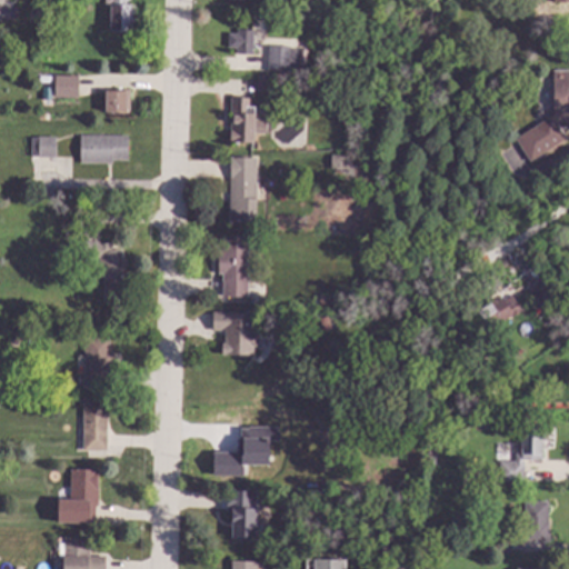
[(125,0),(125,6),(131,6),(131,20),(133,20),(133,23),(131,23),(131,32),(109,32),(110,7),(103,7),(103,0),(125,0)]
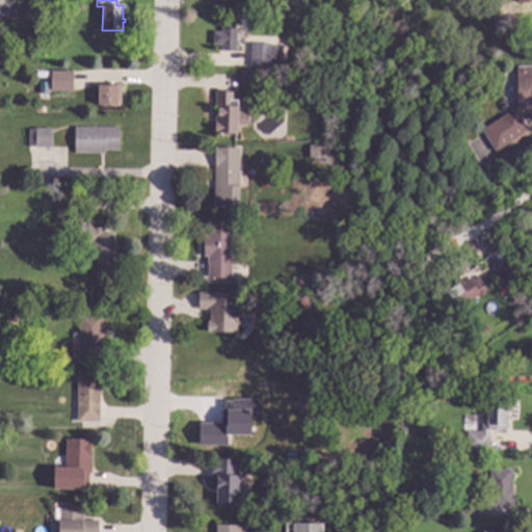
[(237,29),(236,52),(220,52),(220,46),(213,46),(213,32),(221,32),(221,29),(237,29)]
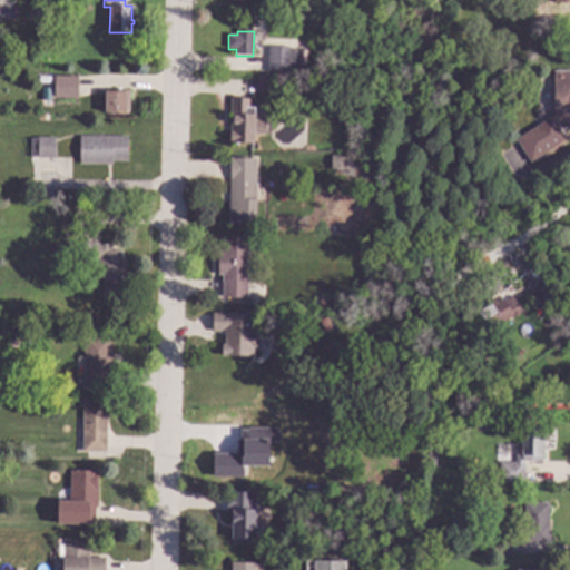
[(288,64),(295,64),(295,72),(267,72),(267,47),(288,47),(288,64)]
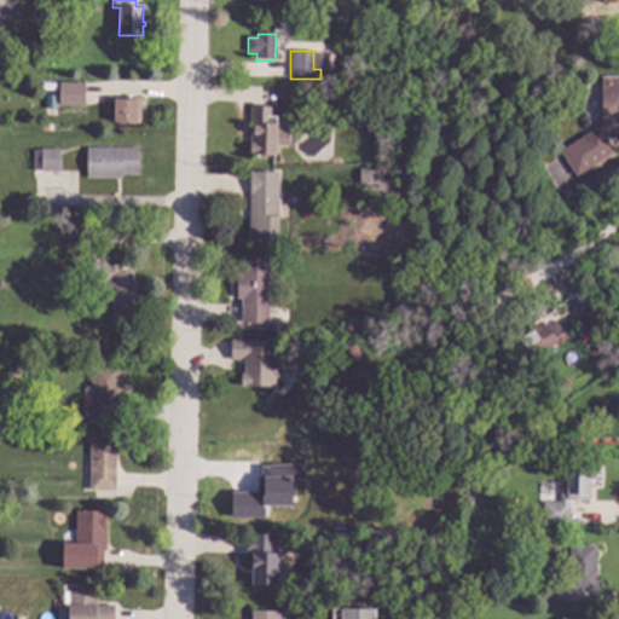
[(618,140),(608,140),(615,151),(576,178),(560,152),(600,127),(601,131),(601,79),(618,77),(618,140)]
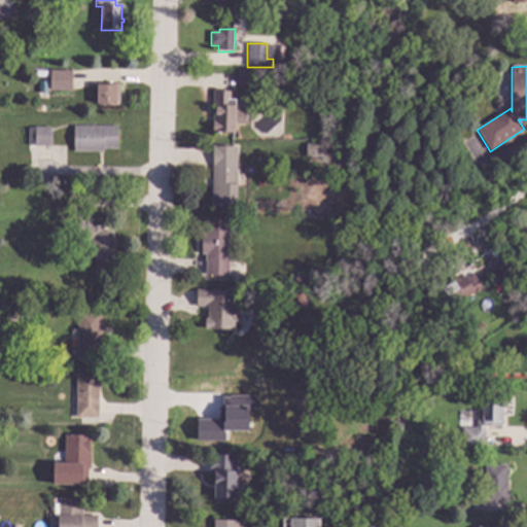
[(73,72),(72,92),(49,92),(50,71),(73,72)]
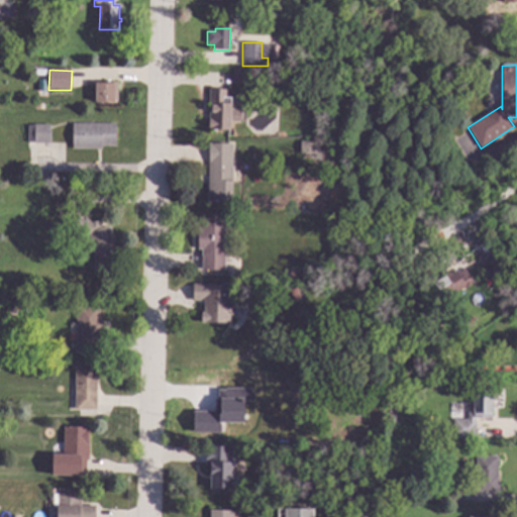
[(304,76),(297,85),(291,80),(298,71),(304,76)]
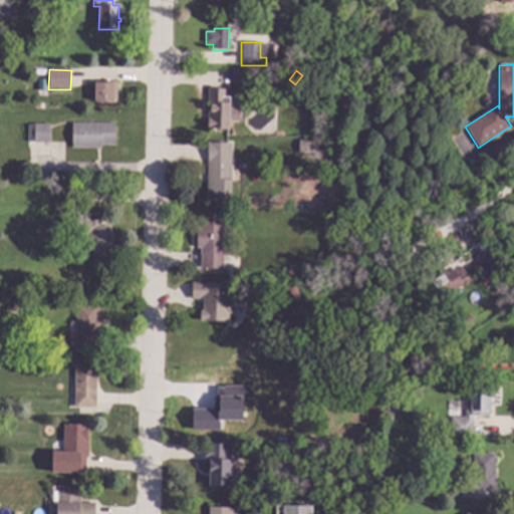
[(116,103),(94,102),(95,81),(97,81),(116,81),(116,103)]
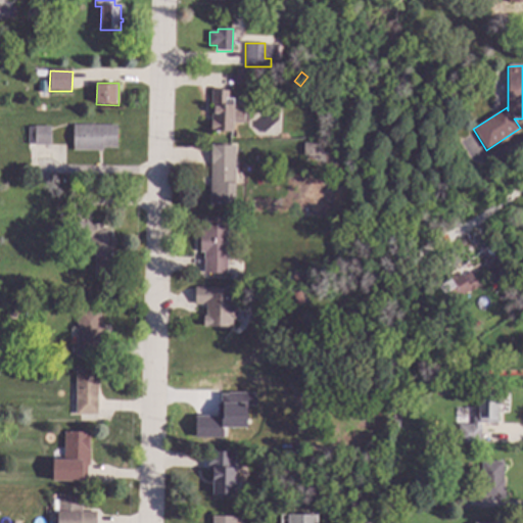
[(228,90),(228,98),(232,98),(231,110),(243,110),(242,124),(231,124),(231,131),(210,132),(211,90),(228,90)]
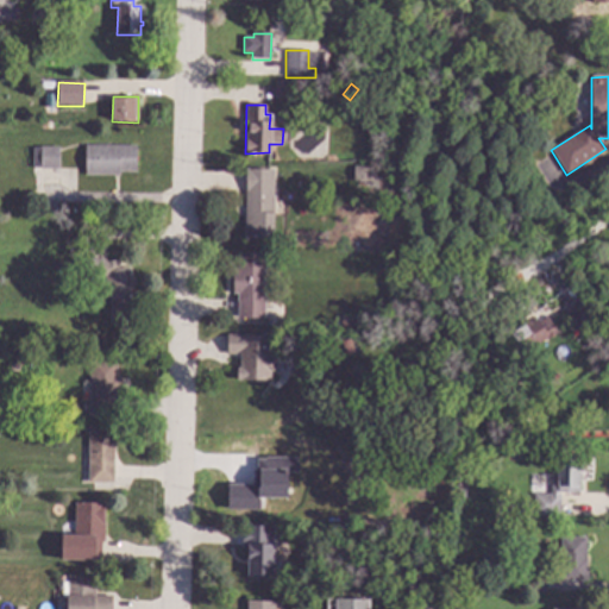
[(136,173),(119,173),(119,176),(85,176),(85,146),(136,146),(136,173)]
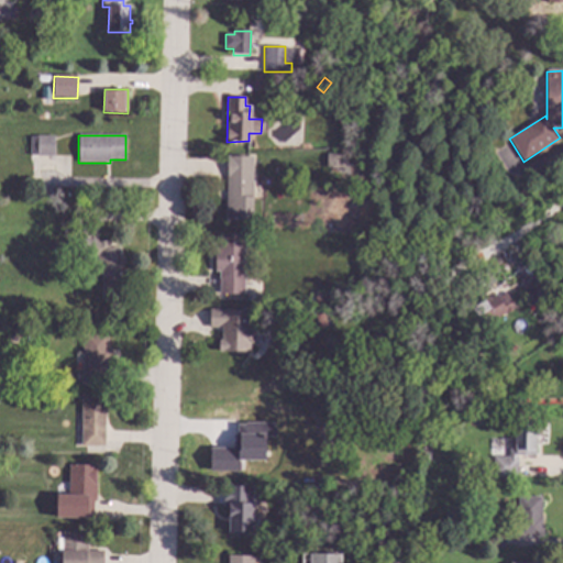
[(55,157),(30,156),(30,138),(37,138),(37,136),(55,136),(55,157)]
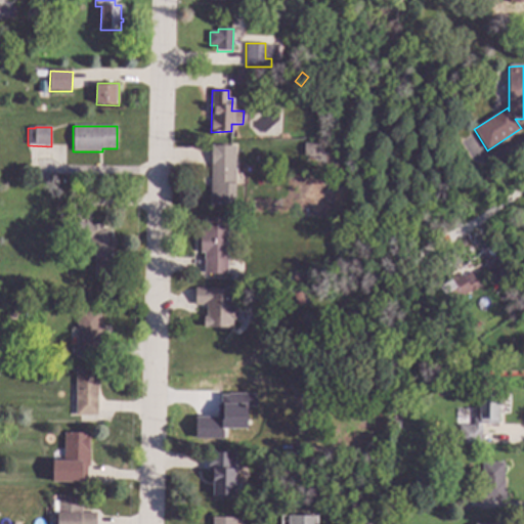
[(318,156),(303,156),(303,143),(318,144),(318,156)]
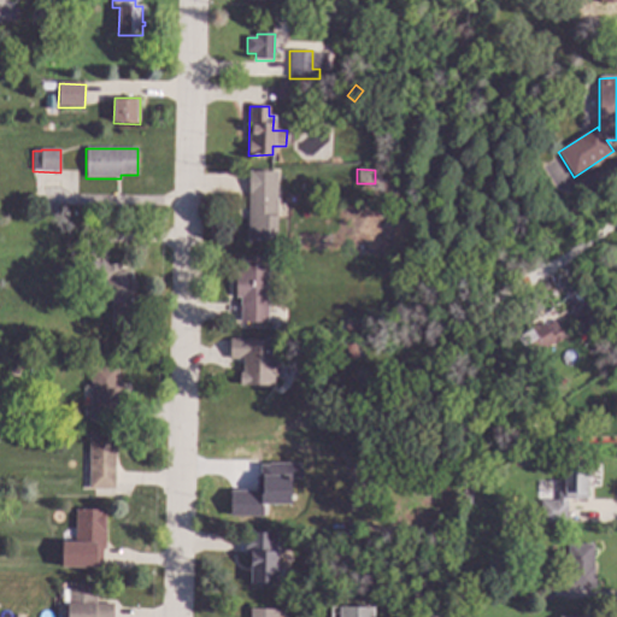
[(277,241),(248,241),(248,172),(277,172),(277,241)]
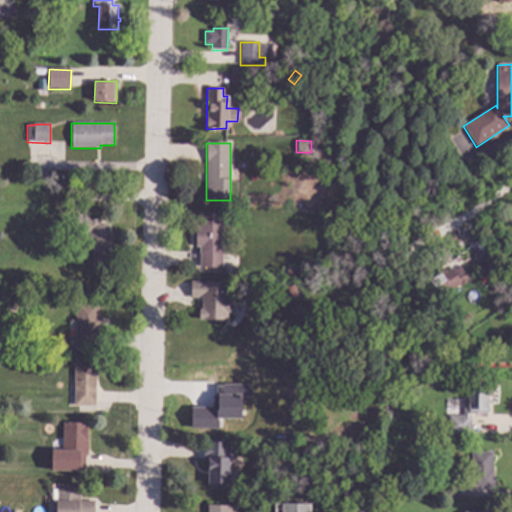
[(222,268),(199,268),(199,247),(195,247),(195,227),(199,227),(199,213),(222,213),(222,268)]
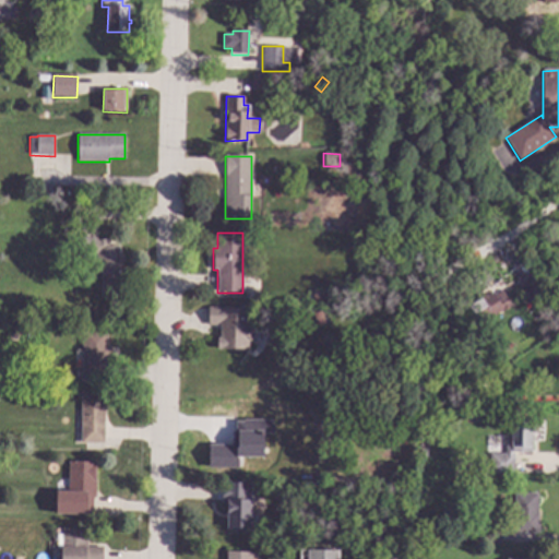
[(97,240),(110,240),(110,247),(117,246),(123,269),(123,298),(100,298),(100,276),(102,275),(96,256),(80,256),(80,239),(96,239),(97,240)]
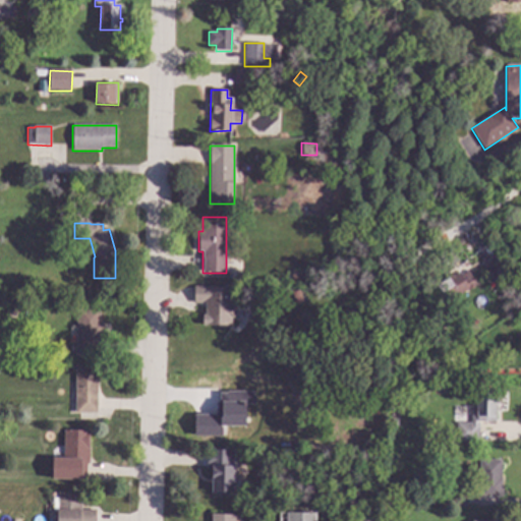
[(508,273),(493,282),(491,279),(488,281),(483,273),(486,271),(484,268),(501,258),(508,273)]
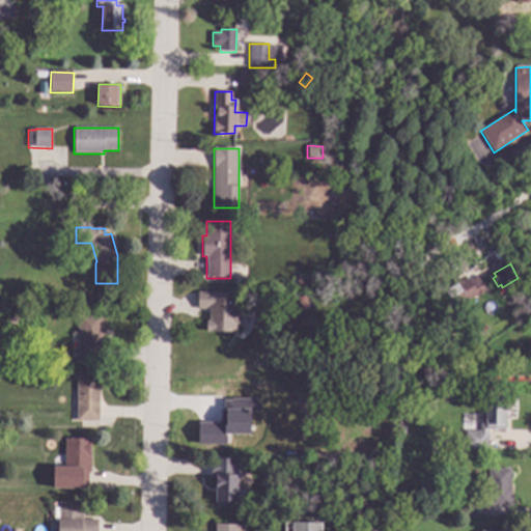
[(485,291),(454,310),(443,291),(463,279),(464,281),(468,278),(470,281),(477,277),(485,291)]
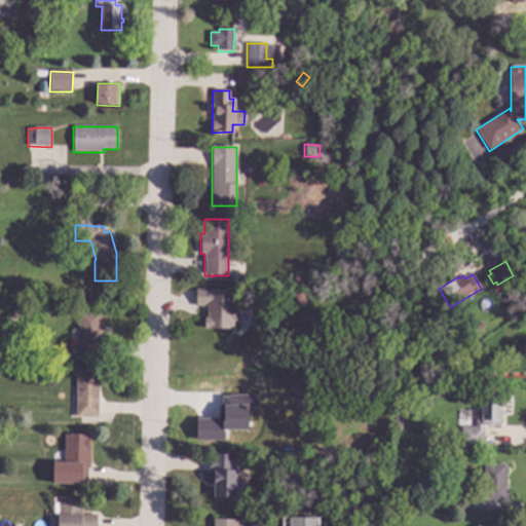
[(235,301),(233,301),(233,309),(237,309),(237,321),(232,321),(232,329),(203,328),(203,318),(205,318),(205,306),(195,306),(195,289),(235,290),(235,301)]
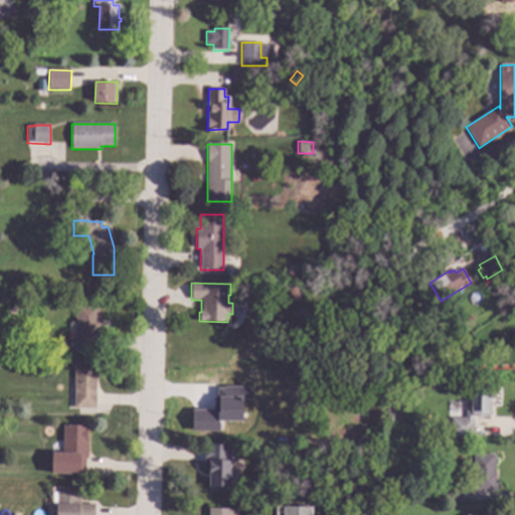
[(30,297),(17,297),(18,288),(30,289),(30,297)]
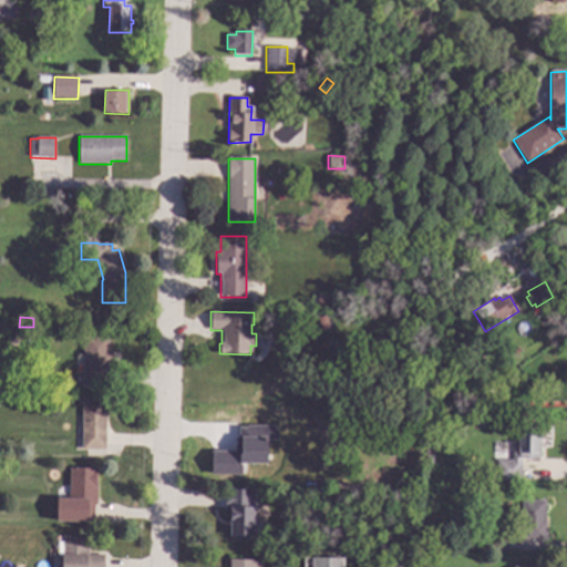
[(109,337),(109,351),(111,351),(111,373),(107,373),(107,387),(82,385),(84,336),(109,337)]
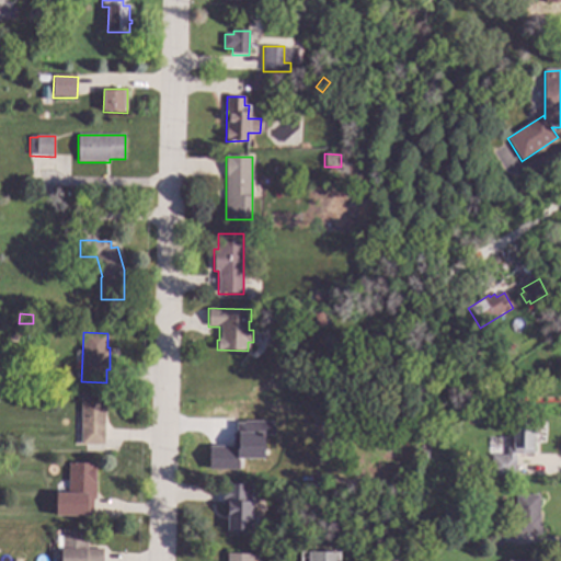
[(496,403),(481,403),(480,391),(495,391),(496,403)]
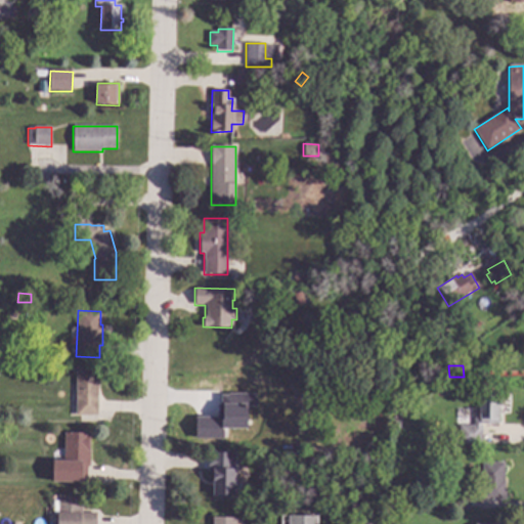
[(97,416),(76,416),(76,367),(98,368),(97,416)]
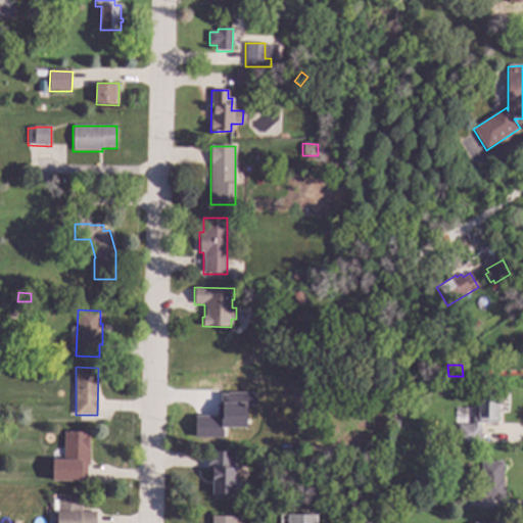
[(197,438),(222,438),(222,428),(245,428),(246,406),(253,407),(253,393),(218,392),(218,417),(197,416),(197,438)]
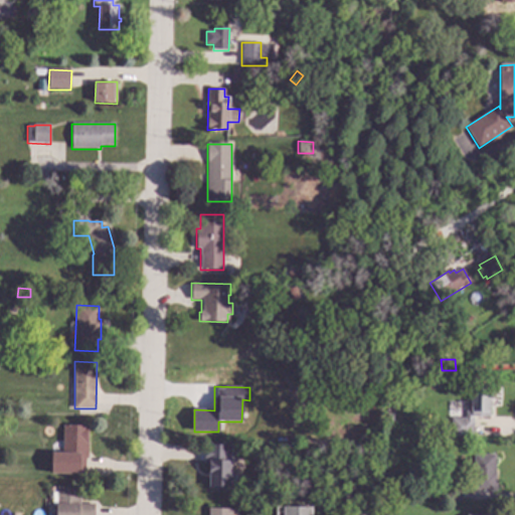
[(490,390),(492,390),(492,398),(490,398),(489,417),(473,417),(473,418),(474,418),(474,438),(451,438),(452,418),(466,418),(466,411),(471,411),(471,388),(490,388),(490,390)]
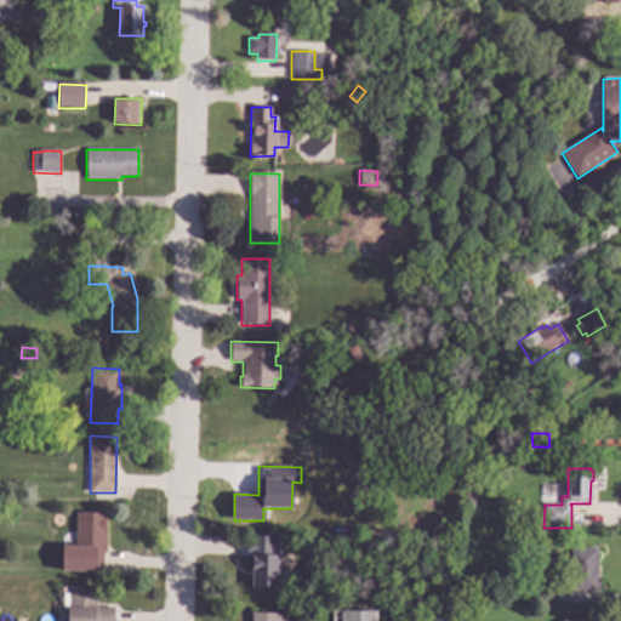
[(453,477),(455,489),(444,489),(445,477),(453,477)]
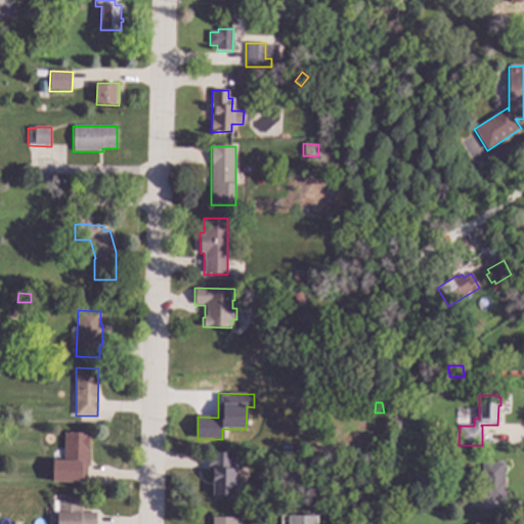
[(400,429),(391,429),(391,421),(400,421),(400,429)]
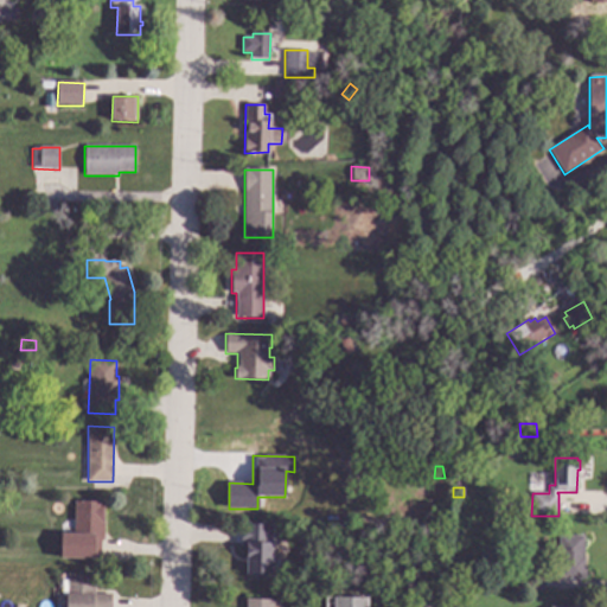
[(103,502),(103,541),(100,541),(100,560),(61,558),(61,534),(74,534),(74,502),(103,502)]
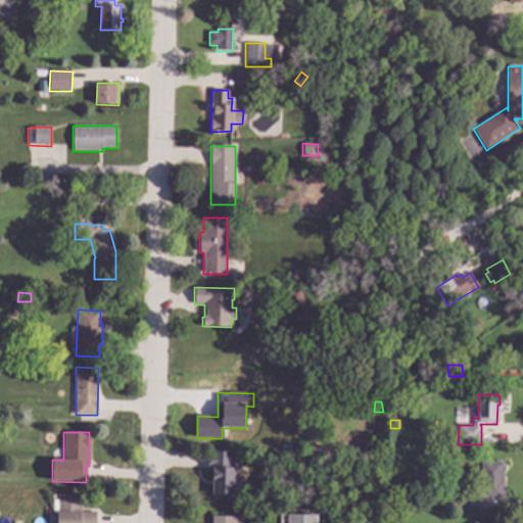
[(236,453),(235,498),(210,497),(212,471),(206,471),(207,452),(236,453)]
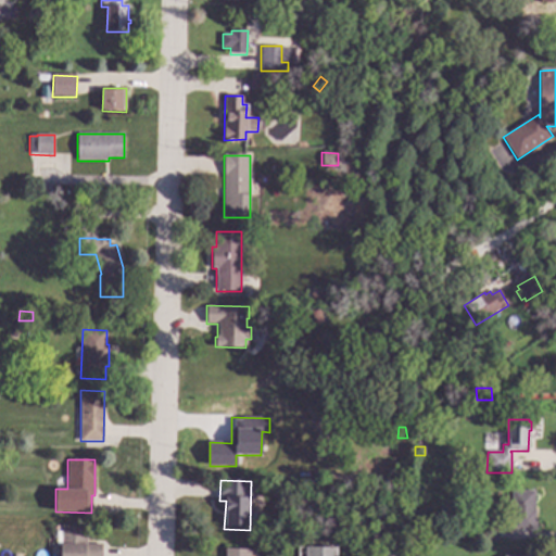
[(534,512),(535,512),(535,531),(512,531),(512,491),(534,491),(534,512)]
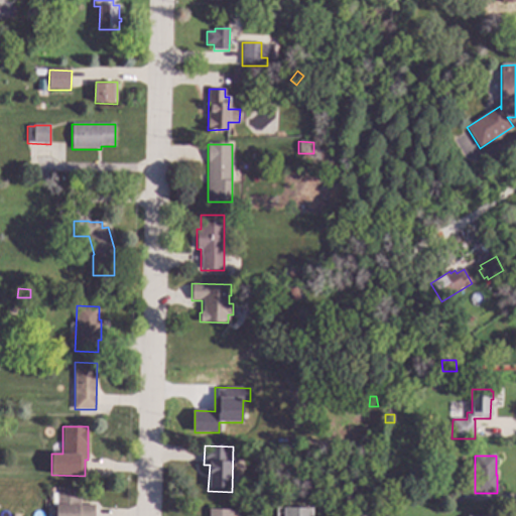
[(464,502),(445,502),(445,485),(464,485),(464,502)]
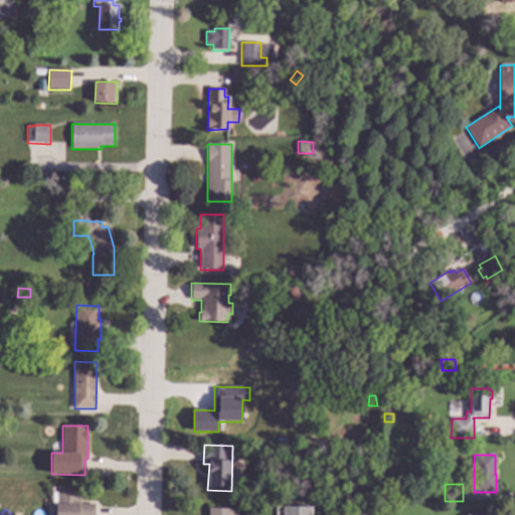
[(80,504),(95,504),(95,514),(56,514),(57,487),(80,487),(80,504)]
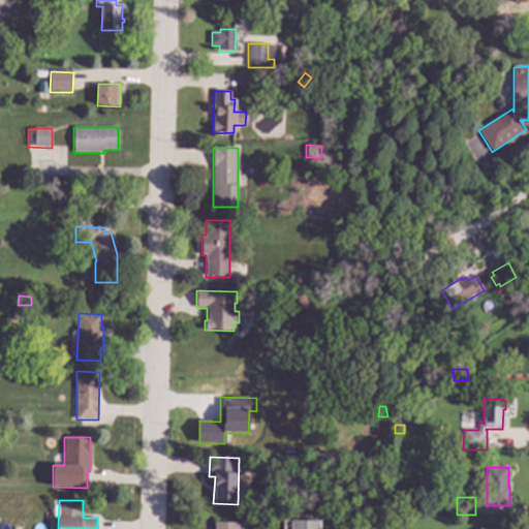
[(318,528),(318,520),(290,521),(289,528),(318,528)]
